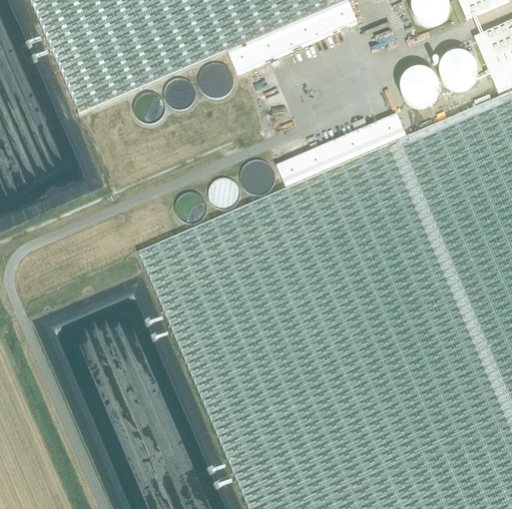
[(30,0),(79,113),(226,50),(236,72),(357,21),(348,0),(30,0)]
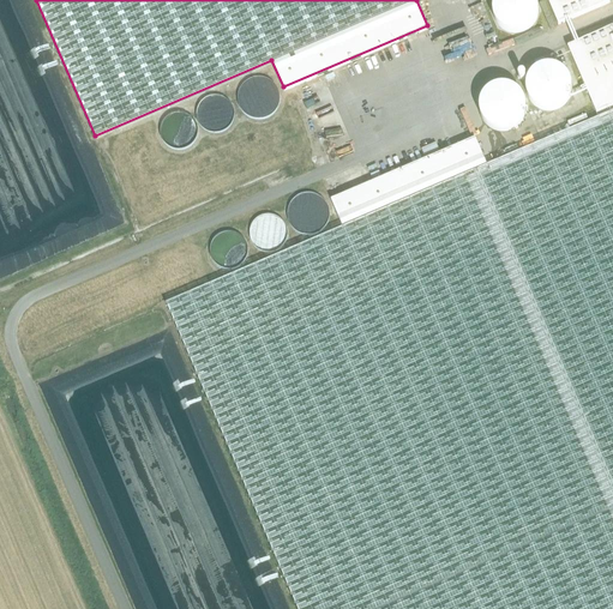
[(522,28),(526,26),(528,24),(532,22),(534,19),(535,16),(536,12),(538,7),(538,4),(536,0),(493,0),(492,4),(492,7),(492,11),(493,14),(494,18),(497,22),(500,24),(503,26),(506,28),(510,29),(514,29),(518,29),(522,28)]
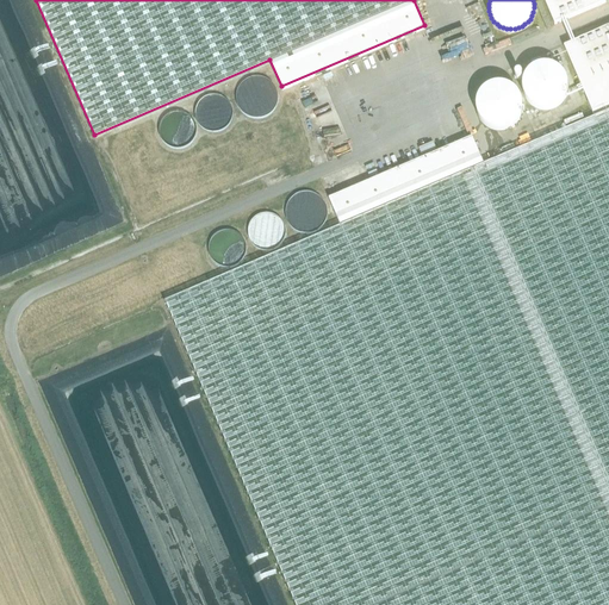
[(545,0),(553,20),(600,0),(608,0),(608,23),(563,43),(591,110),(608,101),(608,0),(545,0)]
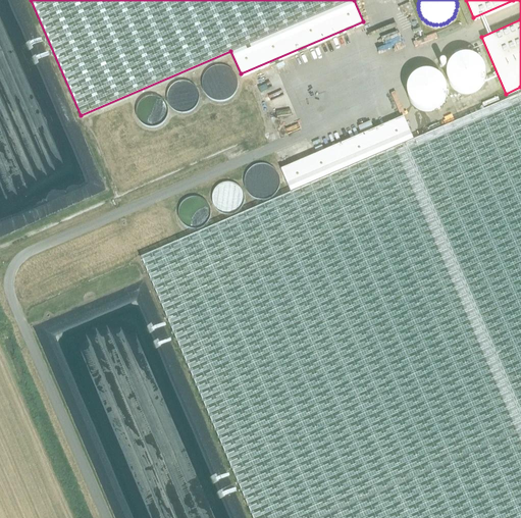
[(464,91),(467,91),(470,91),(474,89),(476,88),(479,86),(481,83),(483,80),(484,76),(485,73),(485,70),(484,67),(483,63),(482,61),(480,58),(477,56),(474,54),(471,53),(468,52),(465,52),(461,52),(458,53),(455,55),(453,57),(451,59),(449,62),(448,65),(447,68),(447,71),(447,74),(448,78),(449,81),(450,84),(453,86),(455,88),(458,90),(461,91),(464,91)]
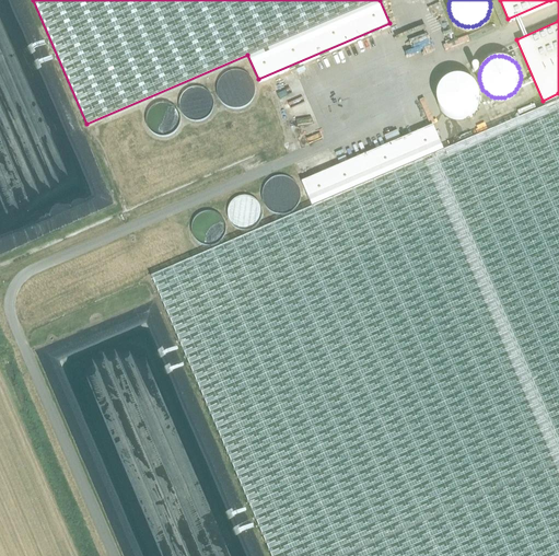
[(255,90),(256,88),(255,83),(255,81),(253,78),(251,76),(248,73),(245,71),(240,70),(236,70),(232,71),(229,72),(226,74),(224,77),(222,80),(221,83),(221,87),(221,90),(222,93),(223,96),(225,100),(228,101),(231,103),(234,104),(237,105),(241,104),(245,103),(249,101),(251,100),(253,96),(255,93),(255,90)]
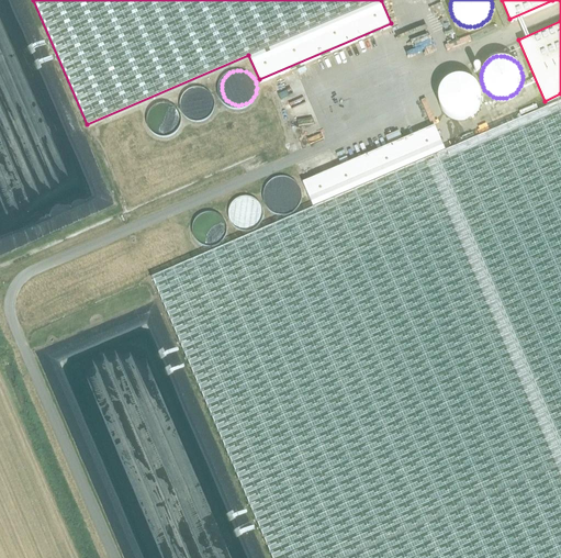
[(455,119),(458,119),(461,118),(464,116),(468,114),(471,112),(473,110),(475,107),(477,103),(477,99),(477,96),(477,92),(475,89),(473,86),(471,82),(469,80),(466,78),(462,77),(459,76),(455,76),(451,77),(448,78),(445,79),(442,81),(439,84),(438,87),(436,90),(436,93),(435,97),(436,100),(436,103),(438,107),(439,110),(441,112),(445,114),(448,116),(451,118),(455,119)]
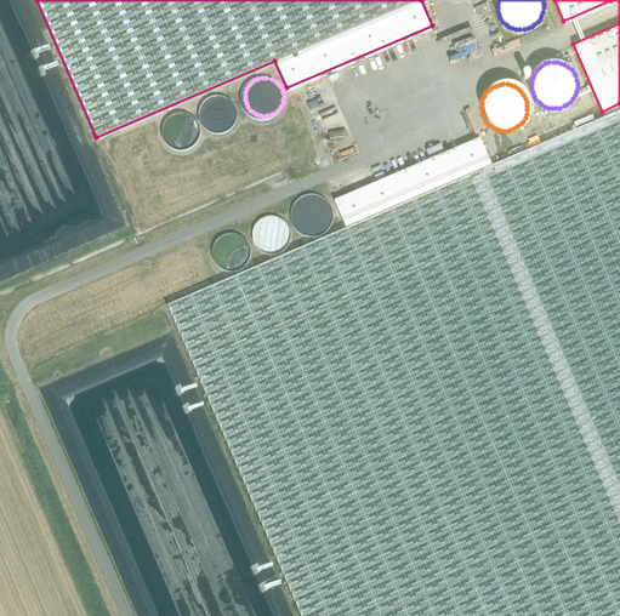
[(239,114),(239,112),(239,107),(238,103),(235,101),(234,98),(232,96),(227,93),(225,92),(221,92),(217,92),(212,93),(210,95),(206,97),(204,101),(202,103),(200,107),(200,110),(200,114),(202,118),(203,121),(205,125),(209,126),(211,129),(216,130),(220,131),(223,130),(228,129),(231,126),(233,125),(237,121),(238,118),(239,114)]
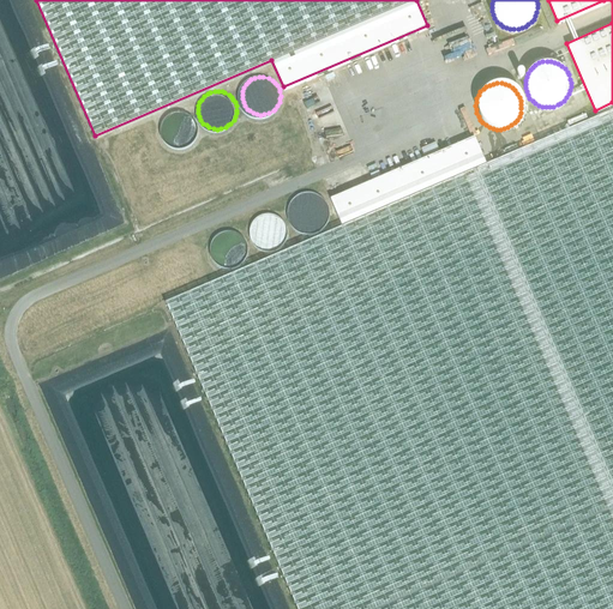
[(312,106),(325,101),(323,96),(310,101),(312,106)]
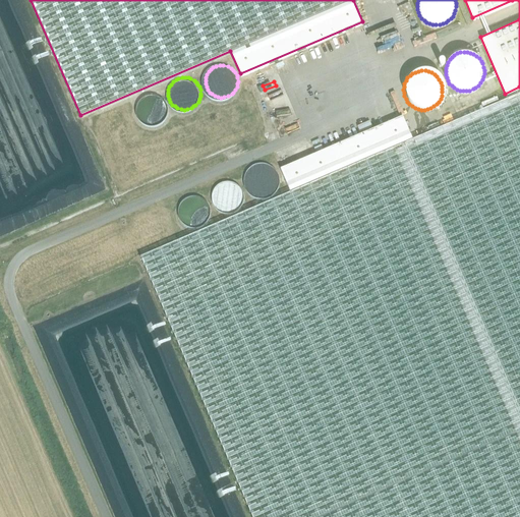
[(399,107),(403,106),(393,84),(390,85),(399,107)]
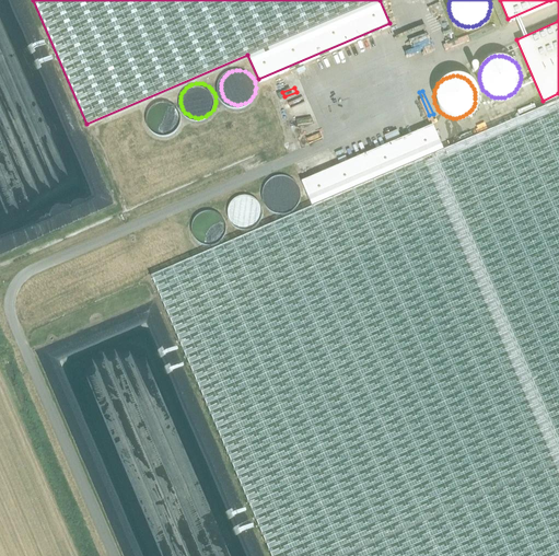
[(558,555),(558,97),(443,148),(432,123),(301,180),(312,205),(151,274),(271,555),(558,555)]
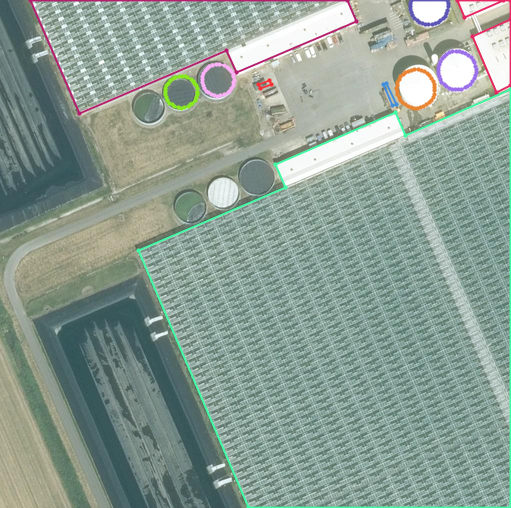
[(165,110),(165,107),(165,104),(164,100),(162,98),(161,96),(159,94),(155,92),(152,91),(150,91),(147,91),(143,92),(141,93),(138,95),(136,98),(134,100),(133,104),(133,107),(133,110),(134,113),(136,116),(138,118),(140,120),(142,121),(145,122),(148,123),(151,123),(154,122),(157,120),(160,118),(162,116),(164,112),(165,110)]
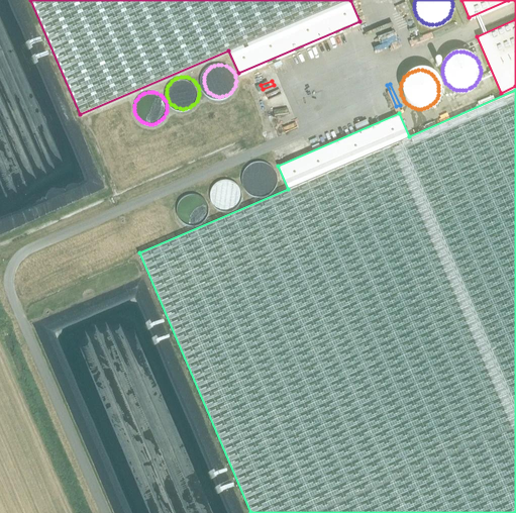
[(280,97),(268,101),(271,111),(283,108),(280,97)]
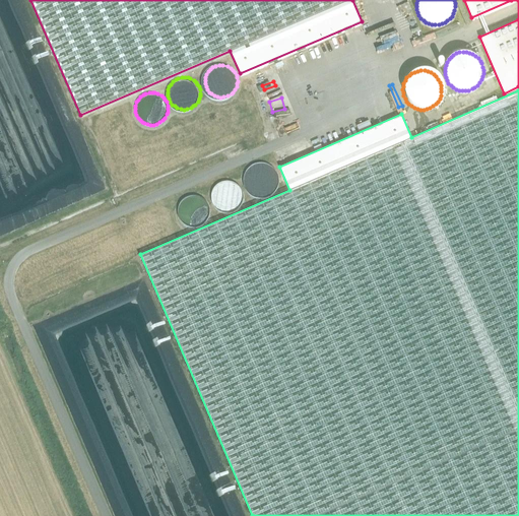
[(278,182),(278,180),(278,176),(277,173),(276,171),(274,169),(272,167),(269,165),(265,164),(262,164),(260,164),(256,165),(253,167),(251,169),(248,172),(247,174),(247,177),(246,180),(247,182),(247,185),(249,188),(251,191),(253,193),(256,194),(260,195),(262,196),(265,195),(269,194),(272,193),(274,191),(276,188),(277,185),(278,182)]
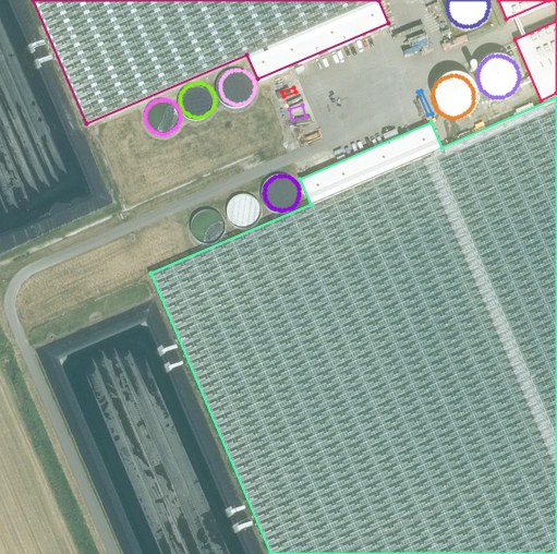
[(261,213),(262,209),(261,206),(259,203),(258,200),(257,197),(254,195),(251,193),(247,192),(245,192),(242,192),(238,193),(235,194),(231,197),(230,200),(228,203),(227,205),(227,209),(227,213),(228,215),(229,218),(231,221),(233,224),(237,225),(241,227),(244,227),(247,227),(252,225),(254,224),(256,221),(258,218),(261,215),(261,213)]
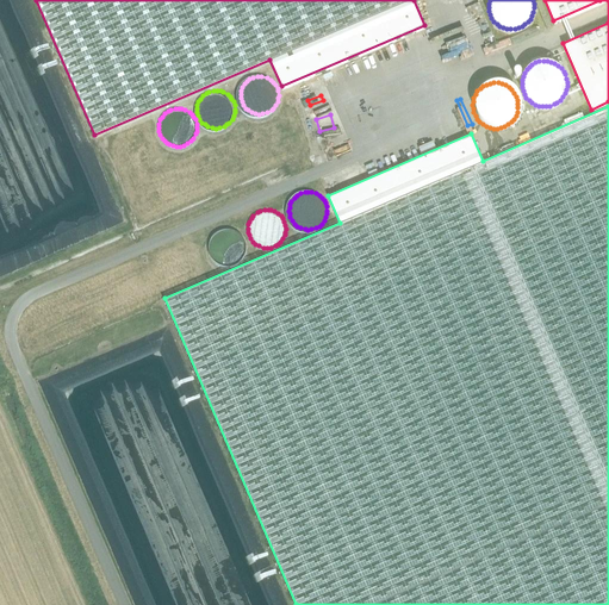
[(247,249),(247,245),(247,242),(246,238),(244,236),(242,232),(240,230),(236,228),(234,228),(230,226),(225,226),(222,228),(218,229),(216,231),(212,235),(211,237),(210,241),(209,245),(209,248),(210,251),(211,255),(213,259),(217,261),(221,263),(224,264),(227,264),(230,264),(235,263),(237,262),(241,260),(243,256),(246,253),(247,249)]
